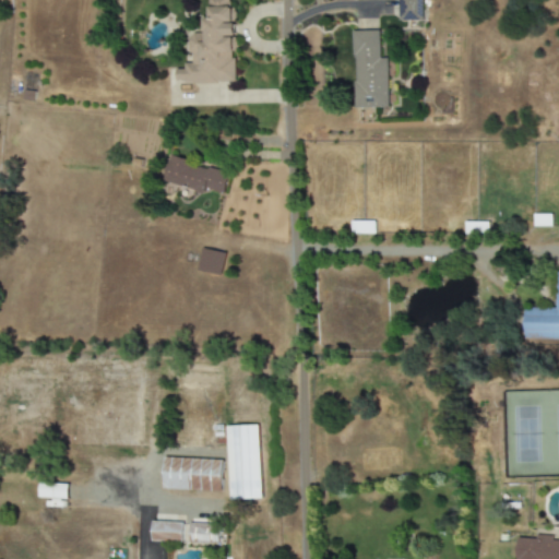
[(236,83),(235,7),(229,7),(229,0),(209,0),(209,19),(203,19),(204,34),(190,35),(190,63),(185,63),(185,70),(176,70),(176,84),(236,83)]
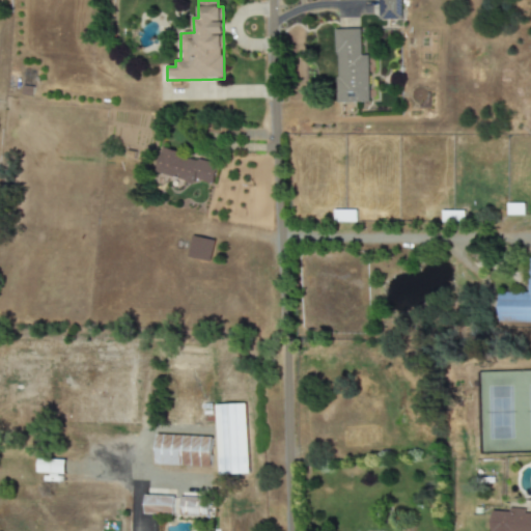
[(378,0),(379,21),(402,20),(401,0),(378,0)]
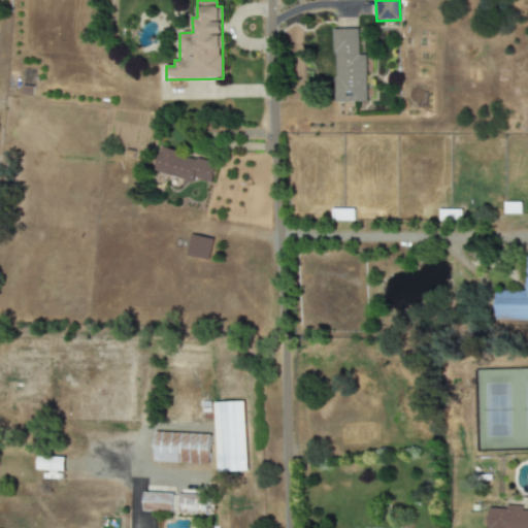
[(334,30),(334,102),(367,102),(367,56),(359,56),(359,30),(334,30)]
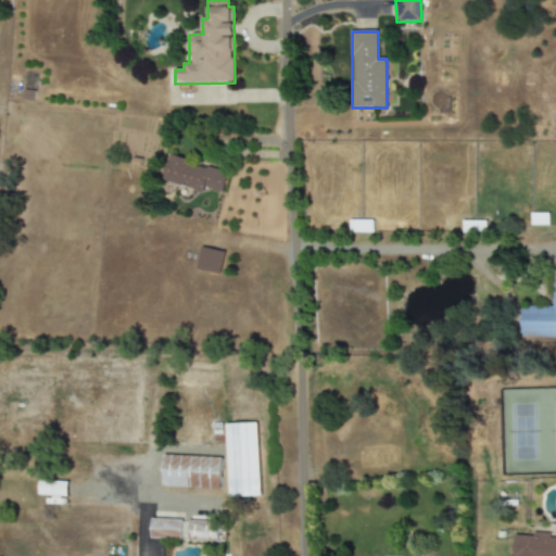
[(228,169),(168,156),(163,181),(203,190),(203,189),(223,193),(228,169)]
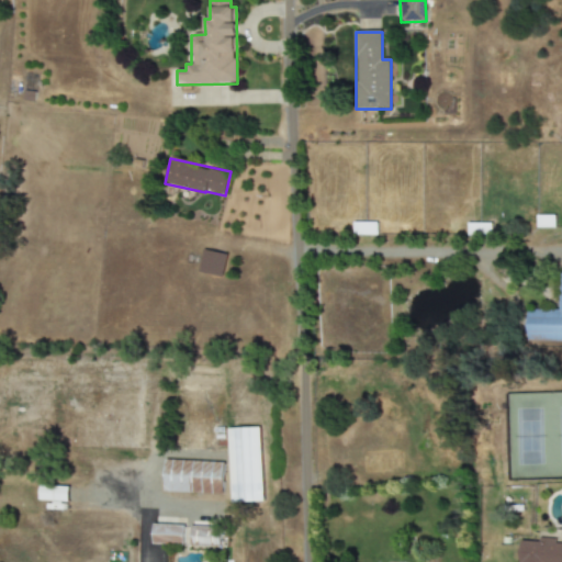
[(353,236),(378,235),(377,223),(352,223),(353,236)]
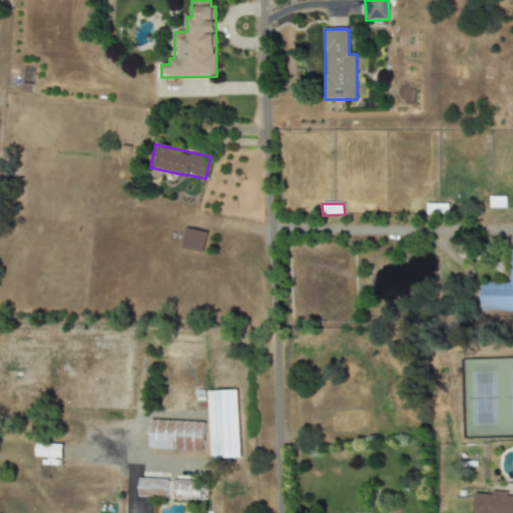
[(207,232),(185,227),(180,247),(202,253),(207,232)]
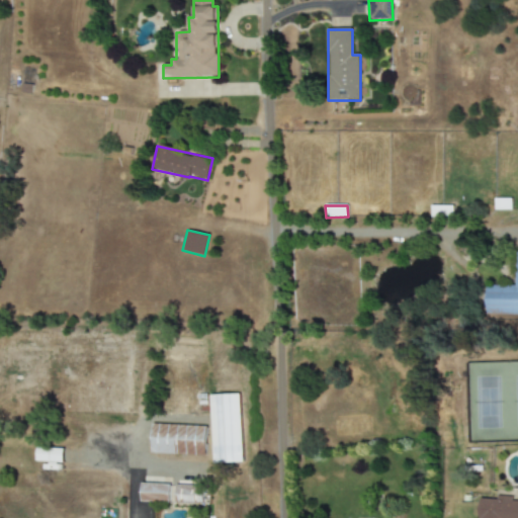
[(517,315),(517,251),(516,252),(515,286),(486,285),(485,315),(517,315)]
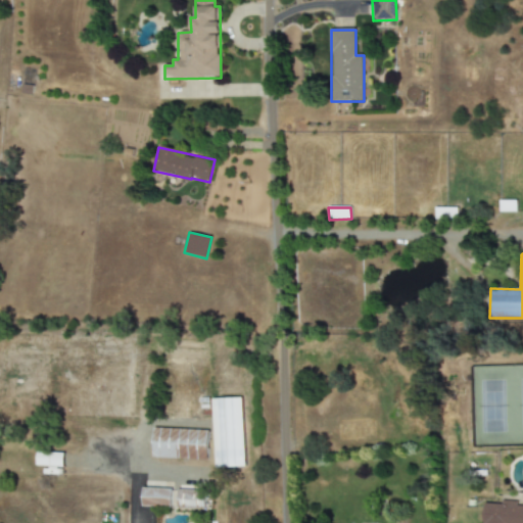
[(242,398),(212,399),(215,468),(244,467),(242,398)]
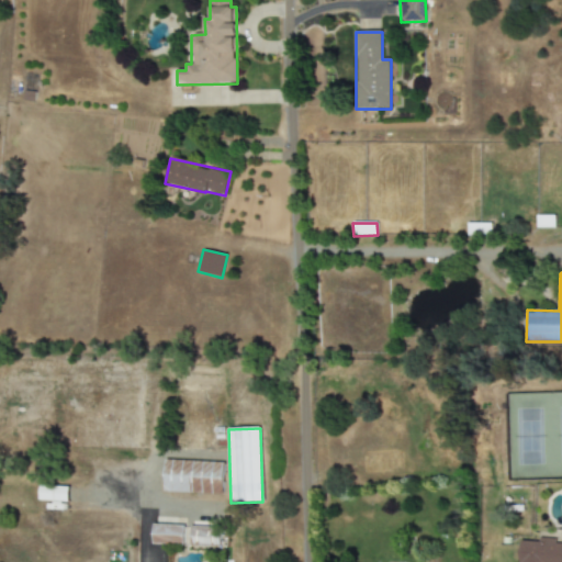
[(222,495),(223,462),(165,461),(164,493),(222,495)]
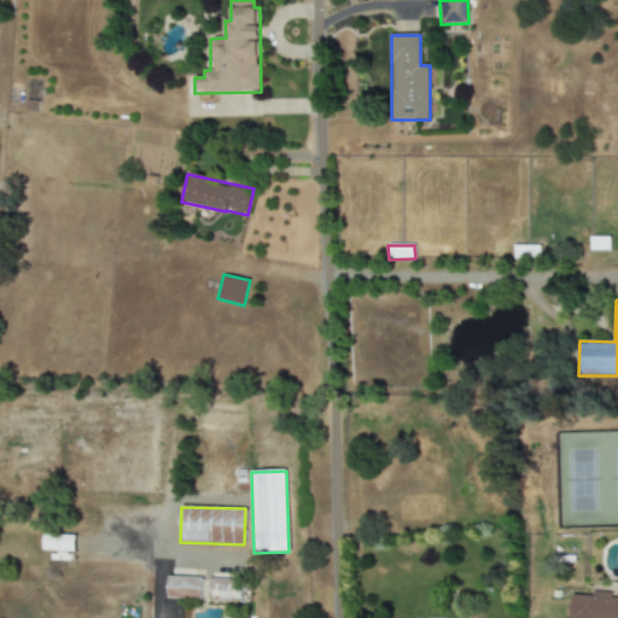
[(76,536),(44,534),(42,551),(75,552),(76,536)]
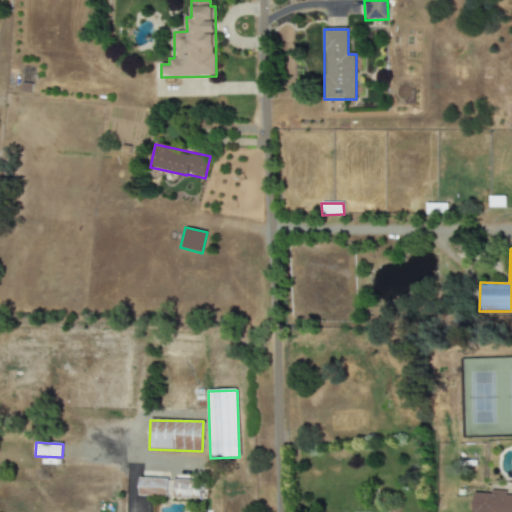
[(139,495),(167,496),(168,479),(139,478),(139,495)]
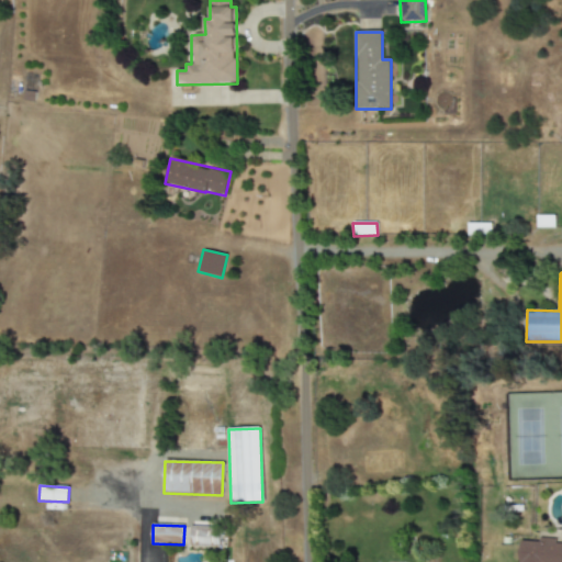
[(190,546),(216,547),(217,527),(190,527),(190,546)]
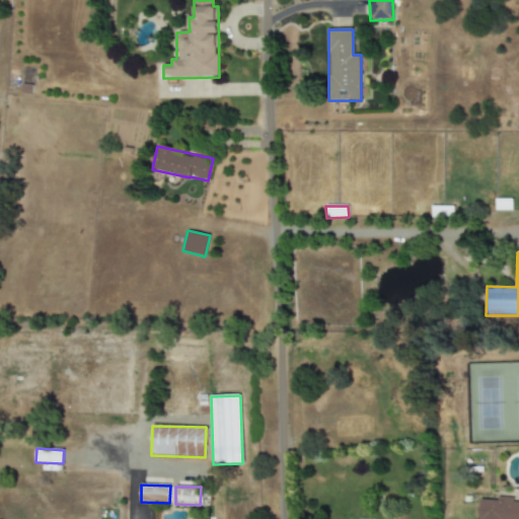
[(480,500),(479,512),(479,518),(518,518),(518,502),(512,502),(512,498),(498,497),(498,501),(480,500)]
